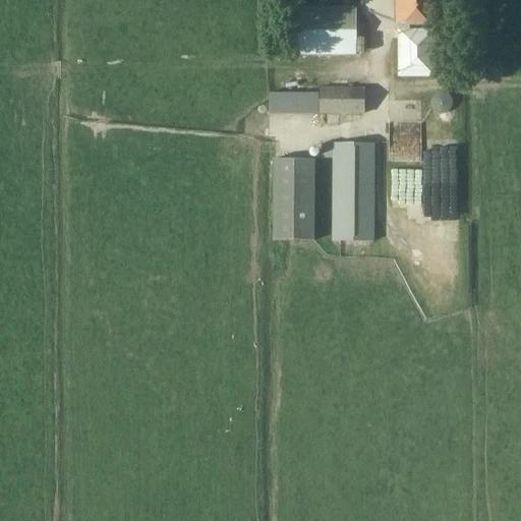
[(436,0),(394,0),(395,23),(436,23),(436,0)]
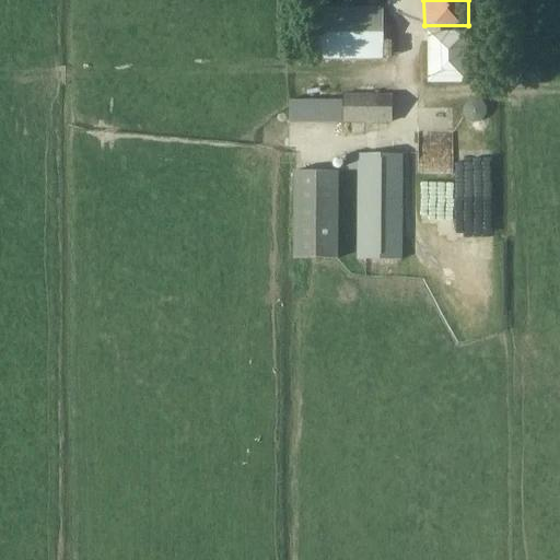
[(312,60),(383,59),(383,9),(312,9),(312,60)]
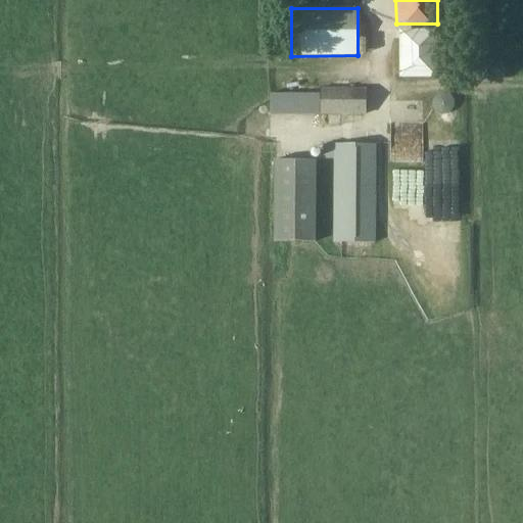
[(399,31),(399,77),(435,77),(435,31),(399,31)]
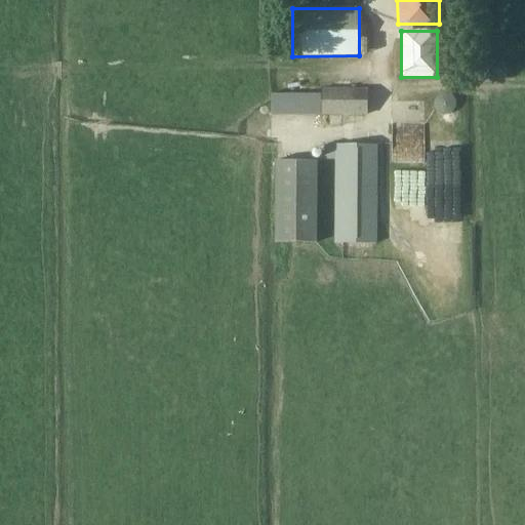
[(367,115),(367,89),(321,89),(321,94),(271,94),(271,115),(367,115)]
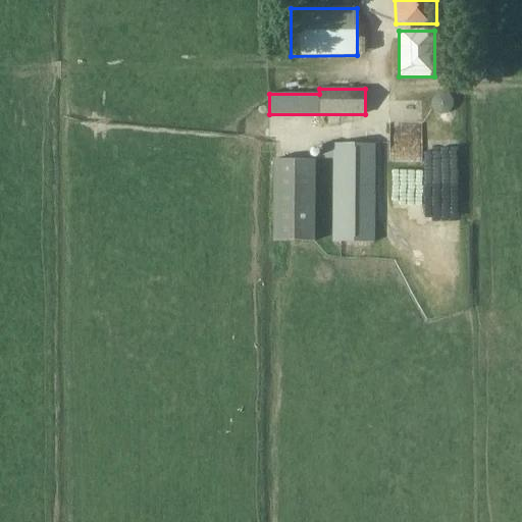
[(431,108),(435,113),(440,115),(447,114),(451,111),(453,106),(453,100),(450,95),(445,93),(438,94),(434,97),(431,102),(431,108)]
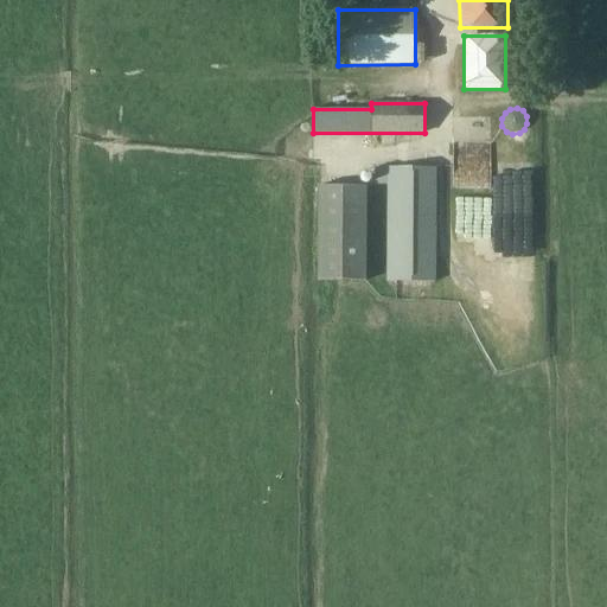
[(435,282),(435,281),(435,167),(376,167),(376,185),(387,185),(387,282),(435,282)]
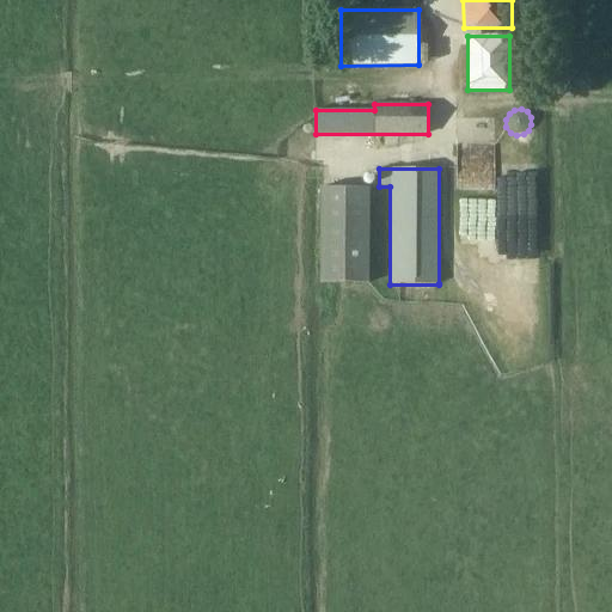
[(368,285),(368,189),(320,188),(319,285),(368,285)]
